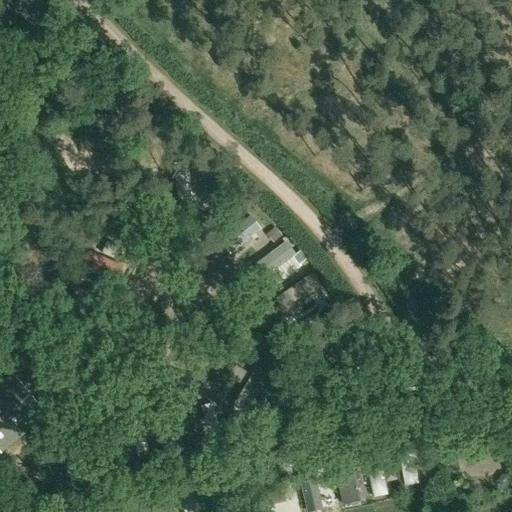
[(99,96),(99,100),(102,103),(108,103),(111,101),(111,96),(109,93),(102,93),(99,96)]
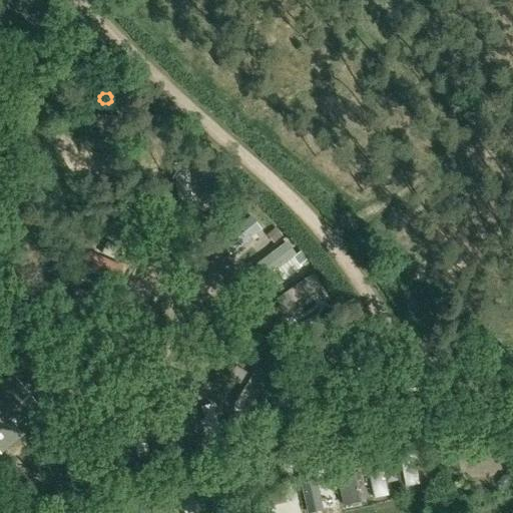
[(214,203),(209,212),(216,215),(221,206),(214,203)]
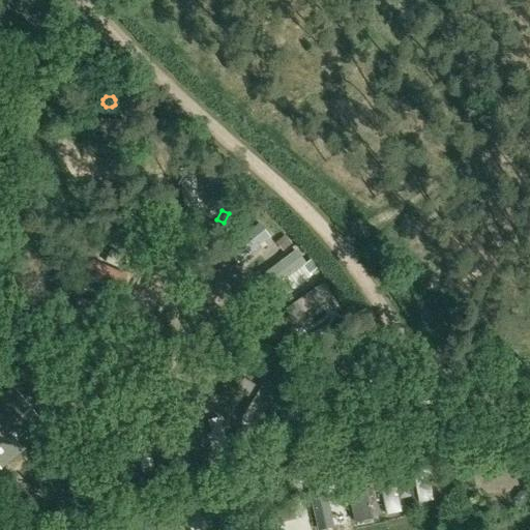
[(284,237),(275,244),(283,253),(291,245),(284,237)]
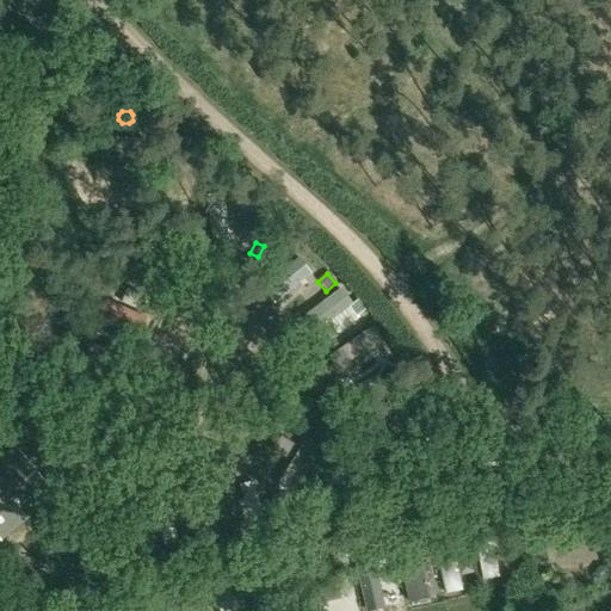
[(128,290),(122,303),(135,309),(141,296),(128,290)]
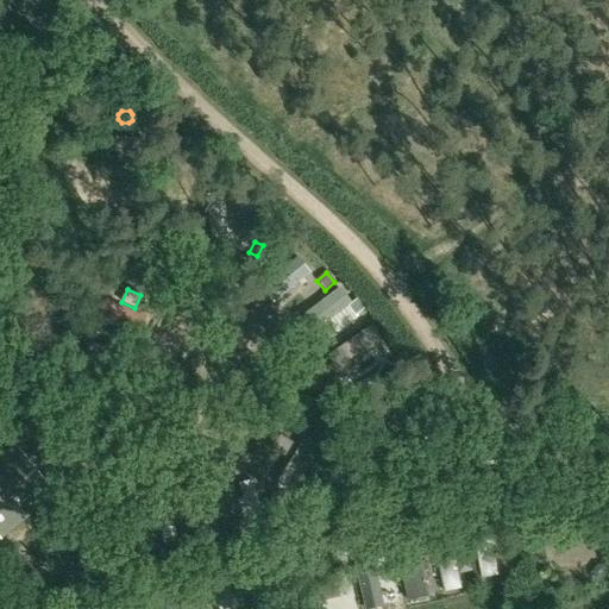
[(90,326),(88,336),(107,340),(110,331),(90,326)]
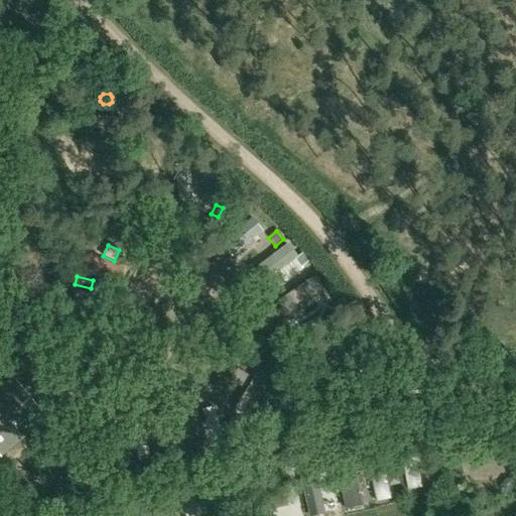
[(237,369),(230,381),(241,388),(248,376),(237,369)]
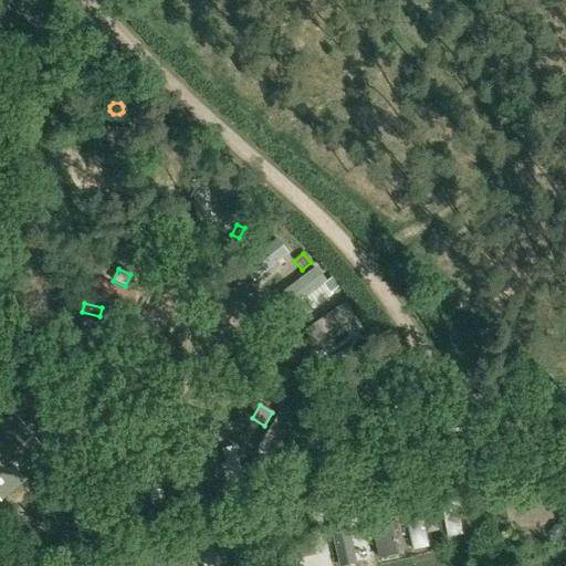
[(0,427),(0,501),(51,460),(14,416),(0,427)]
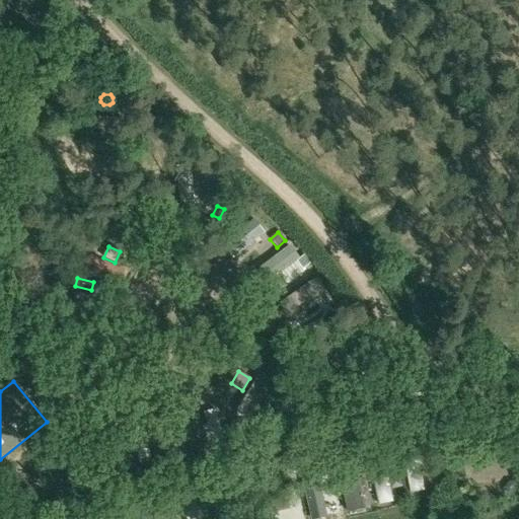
[(233,423),(227,432),(238,440),(244,430),(233,423)]
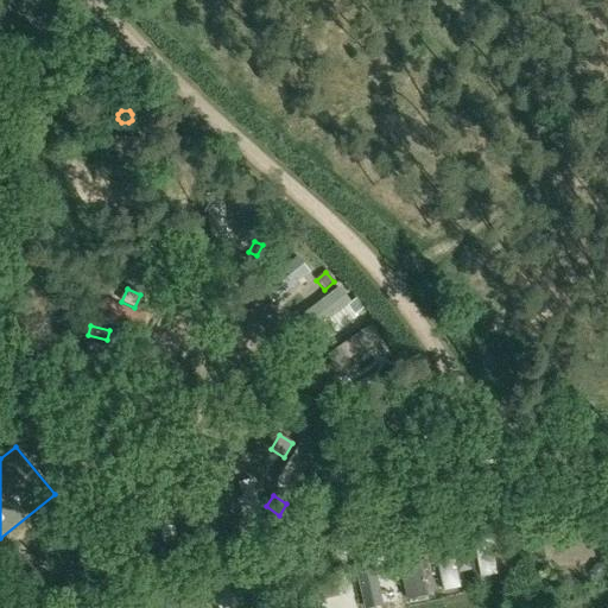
[(211,504),(177,510),(183,545),(217,539),(211,504)]
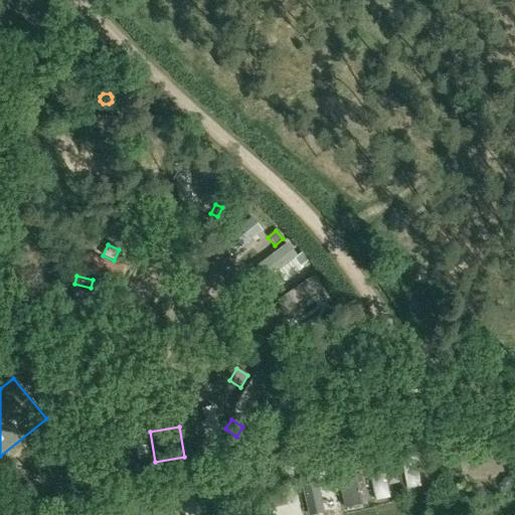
[(205,441),(192,444),(196,459),(209,456),(205,441)]
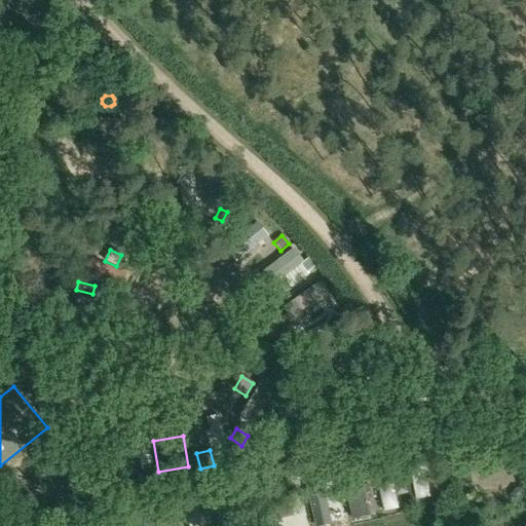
[(443,451),(431,454),(435,466),(446,463),(443,451)]
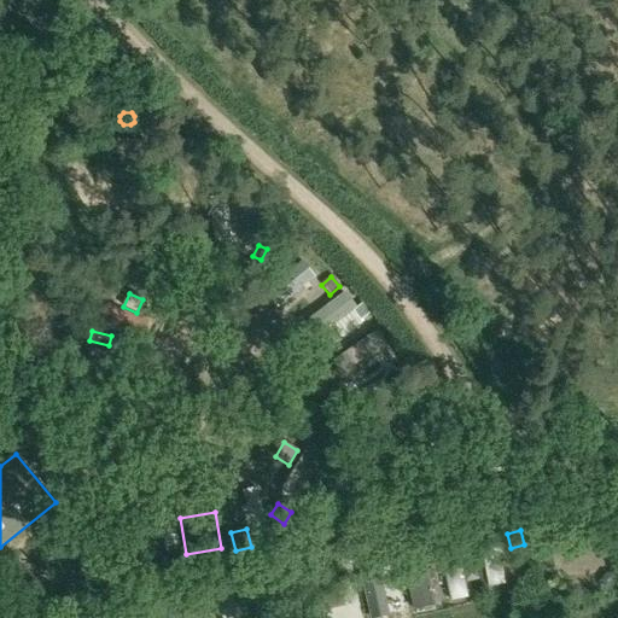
[(143,531),(126,535),(130,552),(135,551),(145,548),(146,548),(143,531)]
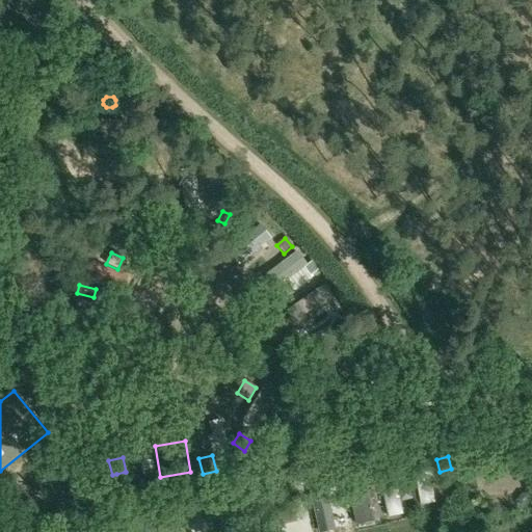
[(386,459),(374,461),(378,475),(389,473),(386,459)]
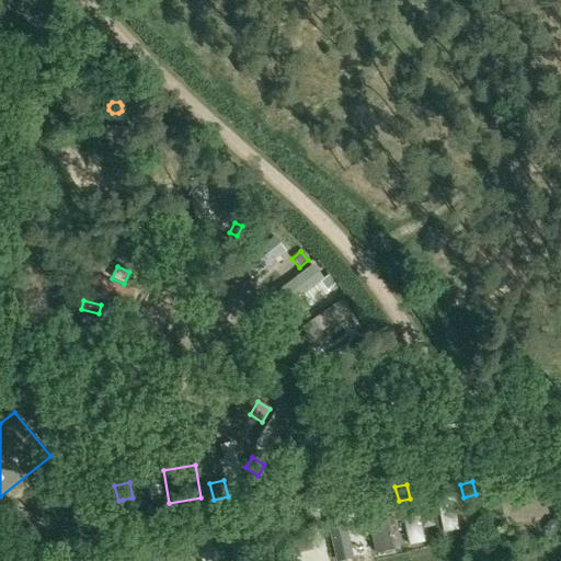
[(395,488),(381,490),(382,499),(397,496),(395,488)]
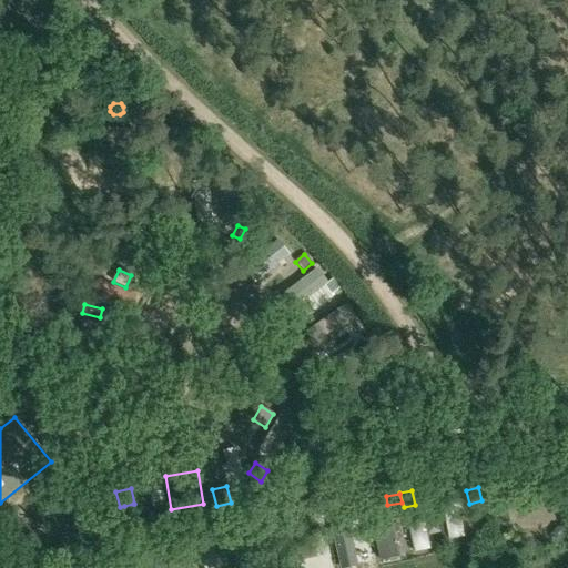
[(450,540),(467,537),(460,503),(444,506),(450,540)]
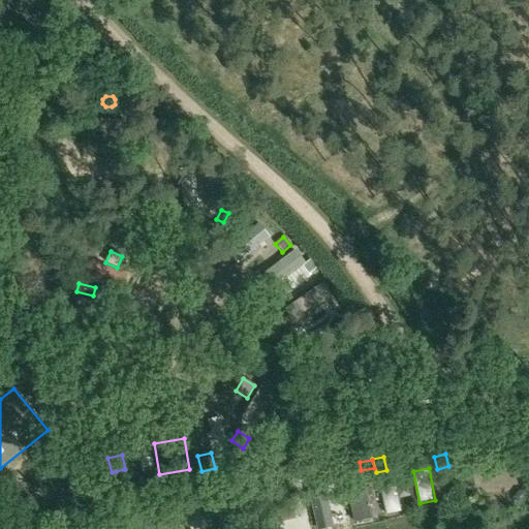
[(354,469),(342,472),(345,484),(356,480),(354,469)]
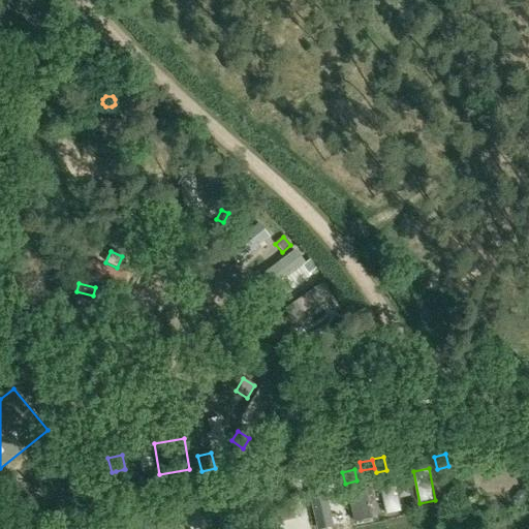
[(348,500),(355,525),(404,511),(392,471),(343,485),(346,494),(328,499),(329,505),(348,500)]
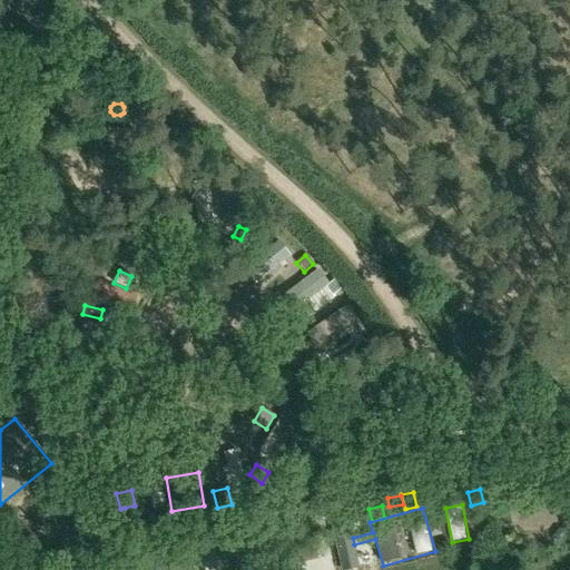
[(509,514),(497,517),(499,532),(511,530),(509,514)]
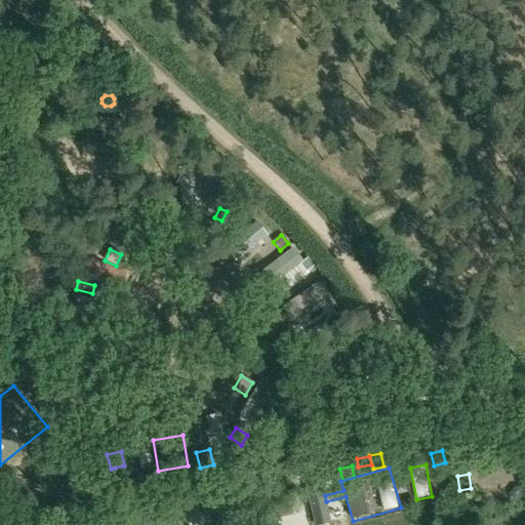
[(514,488),(511,493),(512,500),(523,499),(522,488),(514,488)]
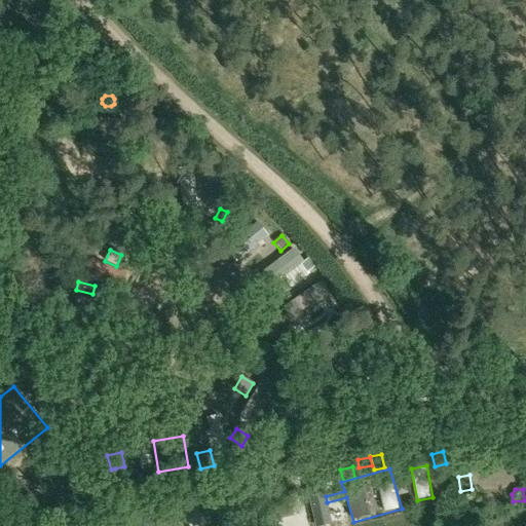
[(290,501),(272,505),(274,515),(292,511),(290,501)]
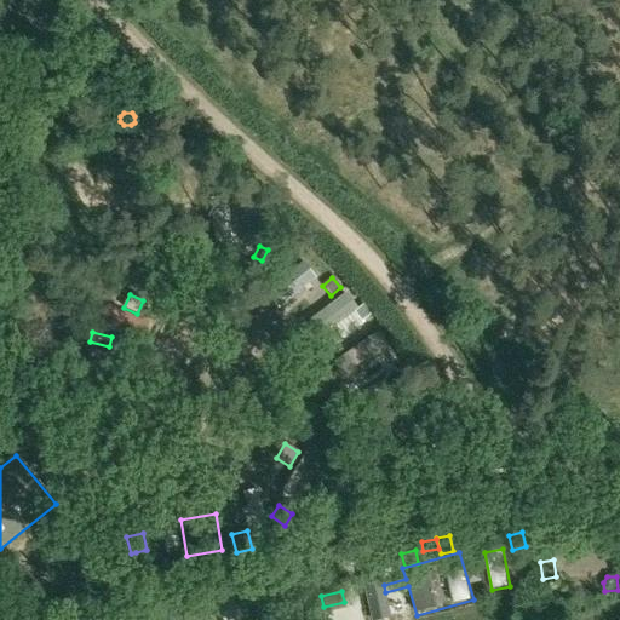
[(199,596),(185,602),(193,619),(207,612),(199,596)]
